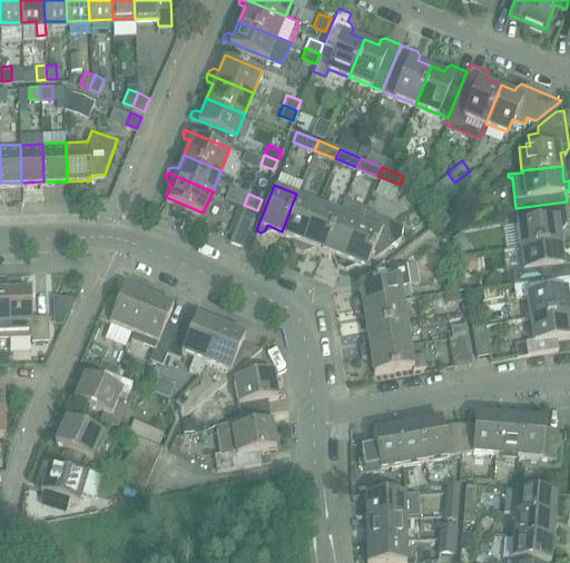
[(295,246),(300,248),(317,203),(296,194),(282,231),(295,237),(293,242),(295,246)]
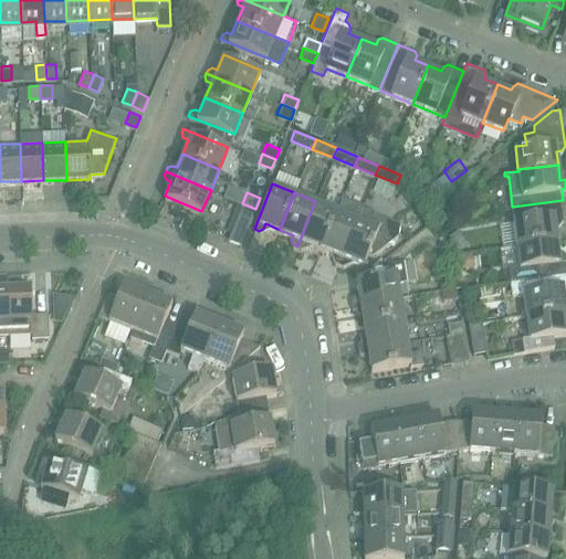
[(342,197),(337,209),(322,246),(335,252),(333,257),(334,262),(338,263),(362,207),(363,204),(342,197)]
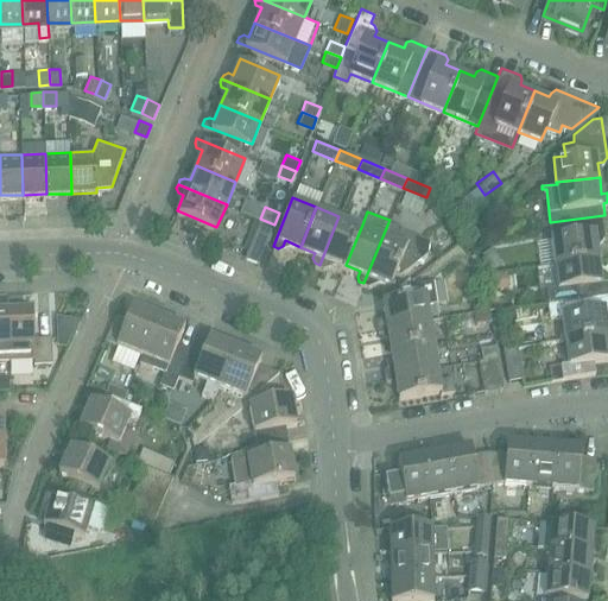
[(550,222),(555,260),(597,254),(596,246),(602,246),(607,241),(605,215),(550,222)]
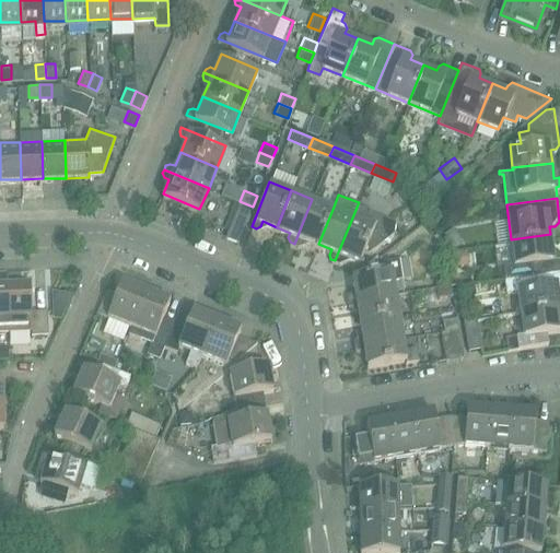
[(304,238),(318,244),(334,207),(312,199),(294,244),(298,245),(302,243),(304,238)]
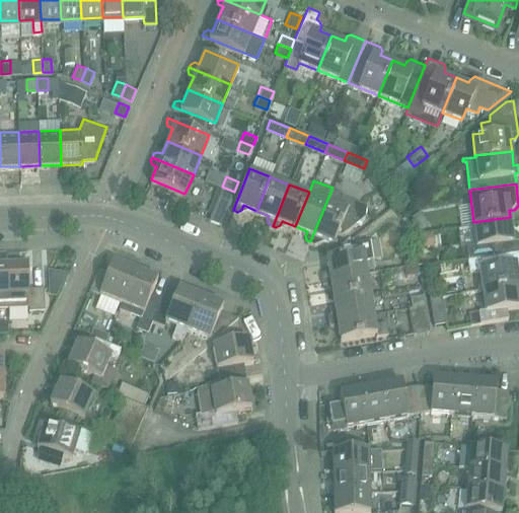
[(234,192),(222,187),(209,217),(221,222),(234,192)]
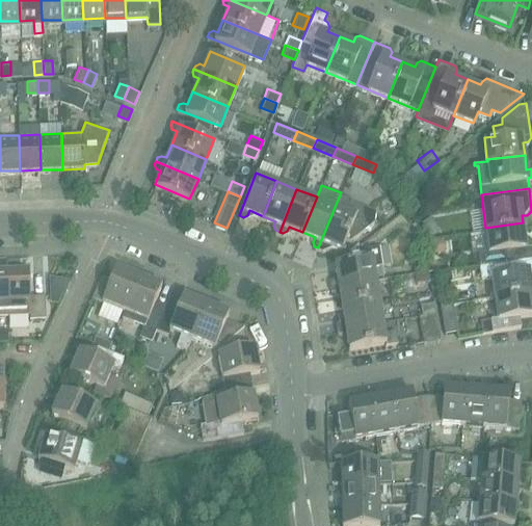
[(340,194),(318,247),(321,250),(326,247),(328,242),(342,248),(346,238),(349,239),(373,220),(374,209),(360,203),(356,200),(353,198),(349,195),(345,194),(340,194)]
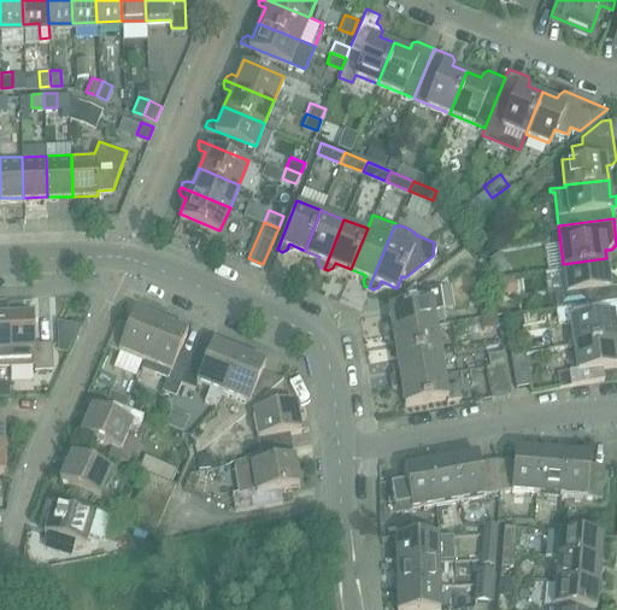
[(554,289),(557,304),(616,295),(616,281),(615,281),(610,281),(606,258),(563,264),(566,288),(554,289)]
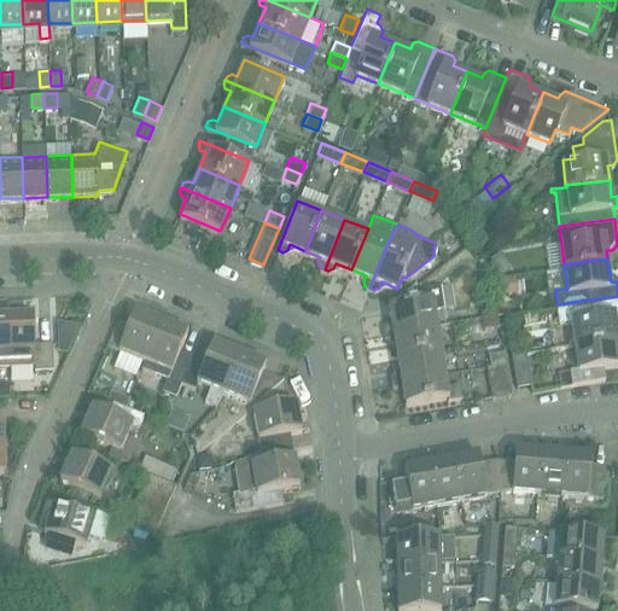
[(383,326),(384,330),(437,321),(435,308),(443,306),(439,285),(406,291),(407,301),(389,303),(391,320),(386,321),(383,326)]
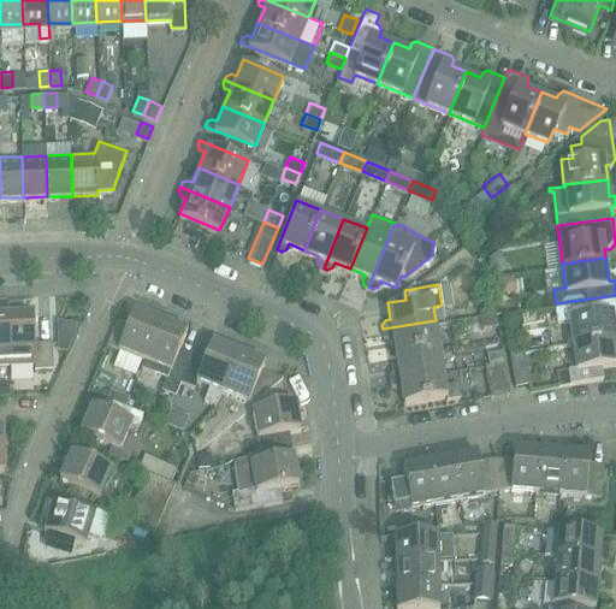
[(569,318),(572,341),(615,335),(614,320),(615,319),(615,295),(556,303),(558,319),(569,318)]
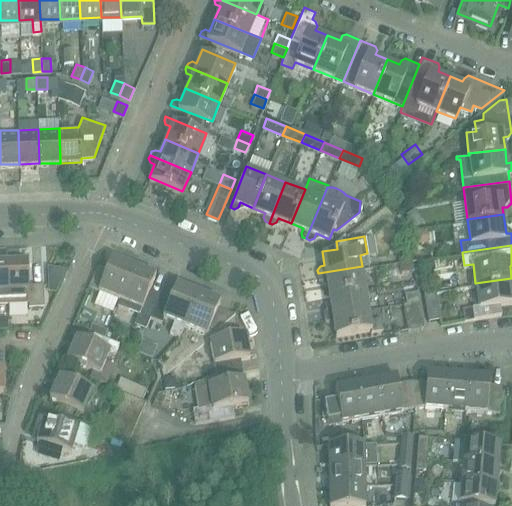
[(398,251),(399,260),(412,258),(411,249),(398,251)]
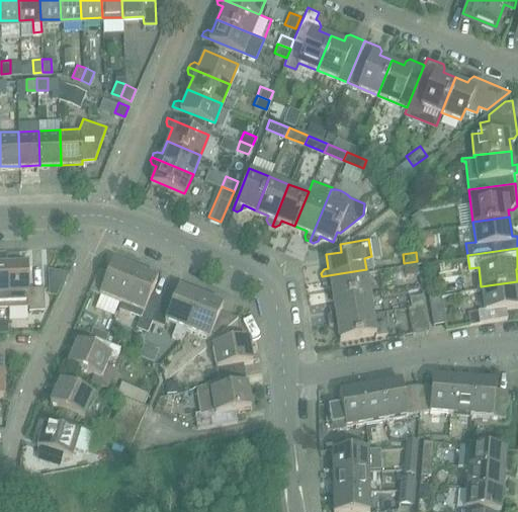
[(89,287),(121,301),(136,266),(113,257),(108,268),(99,264),(89,287)]
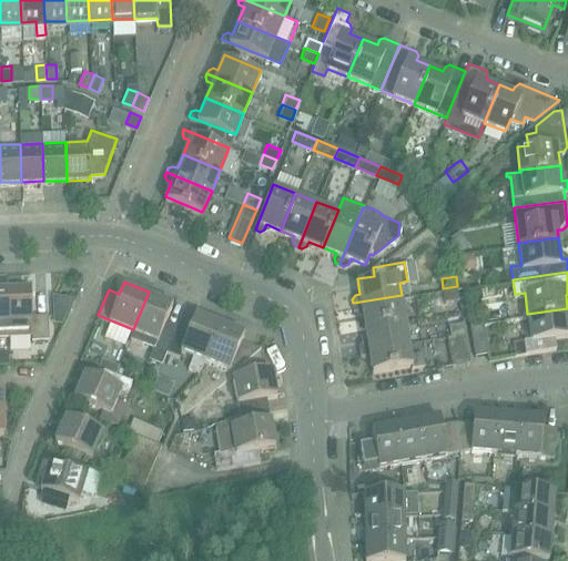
[(30,286),(7,287),(9,333),(31,333),(32,337),(49,337),(48,313),(31,313),(30,286)]
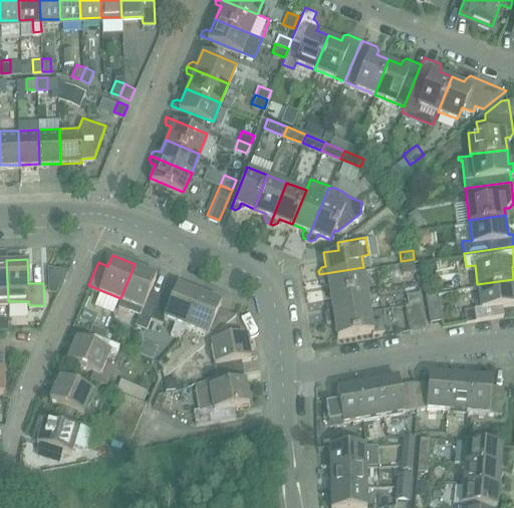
[(414,259),(401,261),(403,271),(416,268),(414,259)]
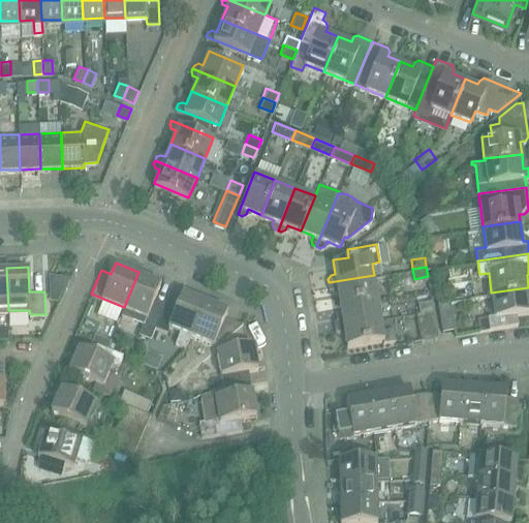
[(151,336),(155,325),(165,301),(155,297),(161,281),(138,272),(122,312),(144,321),(139,332),(151,336)]
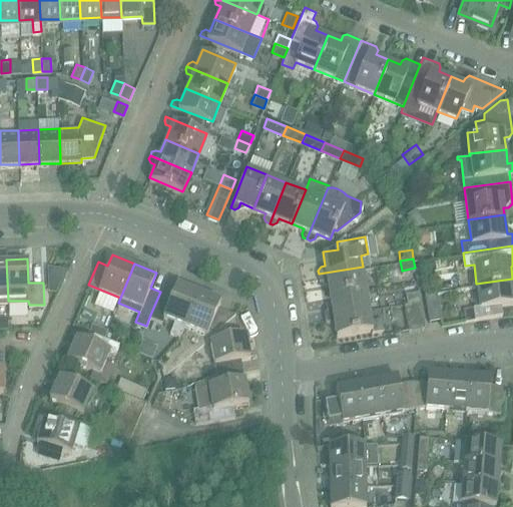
[(328,280),(330,294),(366,288),(363,267),(319,274),(319,278),(323,281),(328,280)]
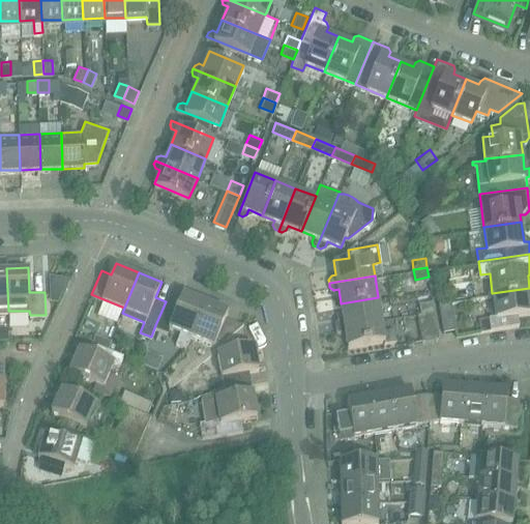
[(529,291),(529,288),(492,293),(495,315),(479,317),(480,327),(519,322),(518,312),(529,310),(529,291)]
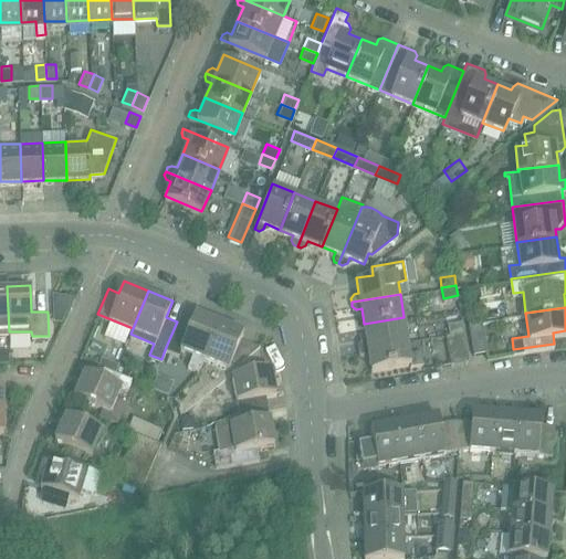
[(202,361),(205,357),(219,320),(195,310),(188,326),(177,322),(166,347),(180,352),(181,347),(192,351),(187,364),(197,368),(202,361)]
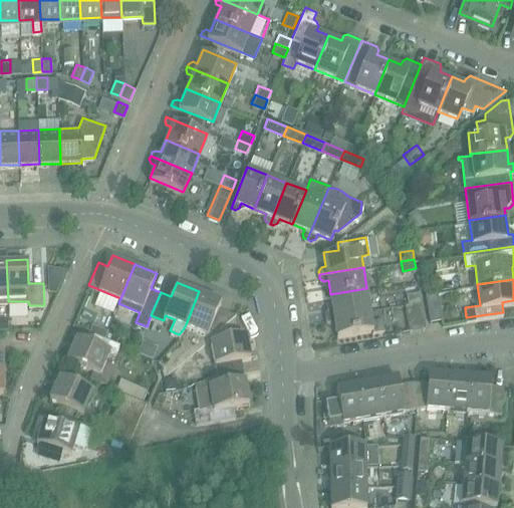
[(325,311),(325,315),(369,308),(366,288),(330,294),(332,307),(327,307),(325,311)]
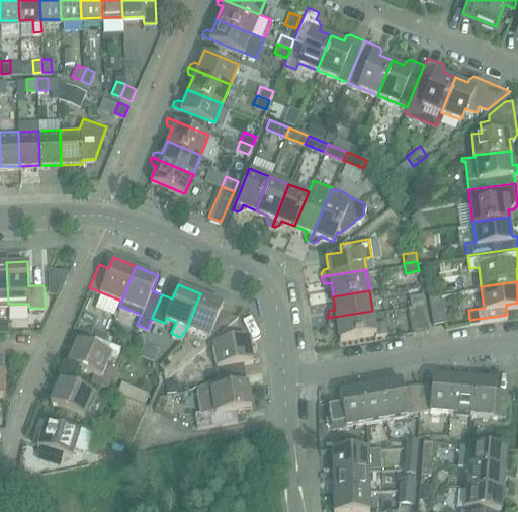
[(429,294),(430,302),(433,322),(445,320),(441,292),(429,294)]
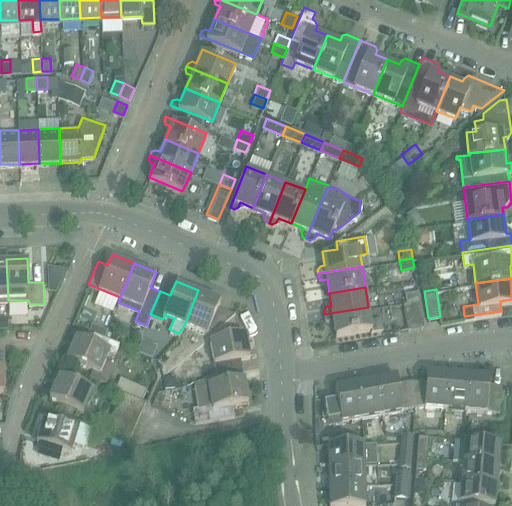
[(209,328),(213,330),(235,313),(217,305),(220,299),(198,290),(185,323),(207,332),(209,328)]
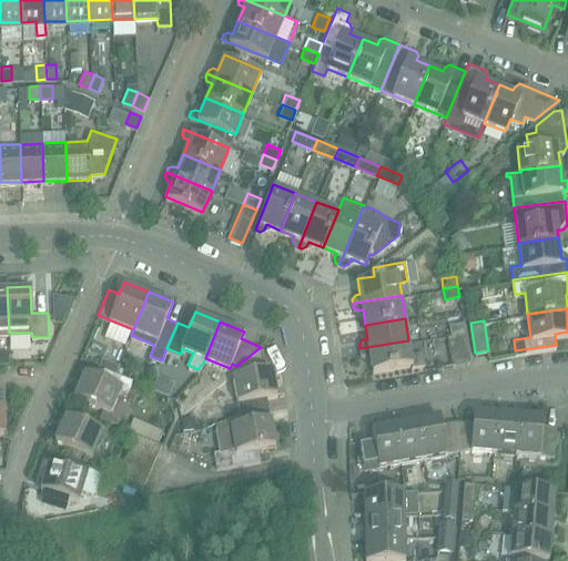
[(449,324),(452,334),(465,330),(464,322),(449,324)]
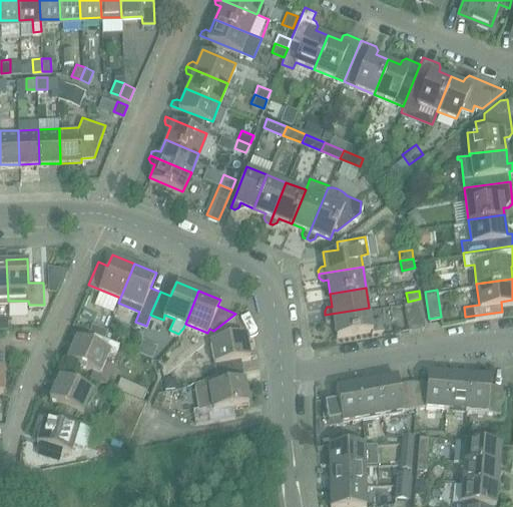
[(420,299),(408,302),(404,302),(409,328),(424,326),(420,299)]
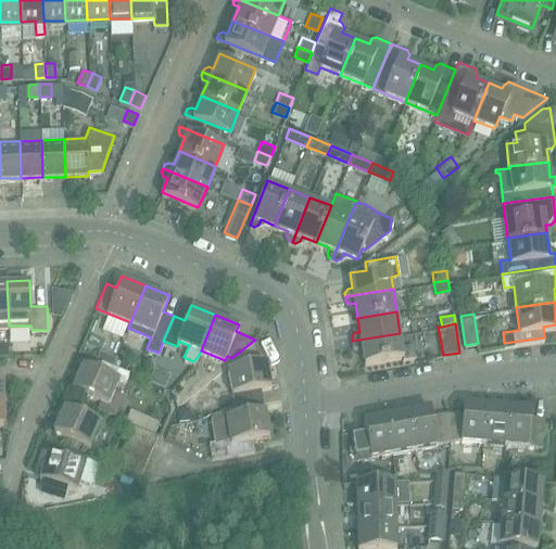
[(400,333),(352,341),(353,344),(356,347),(362,346),(365,361),(402,356),(403,358),(416,356),(414,342),(402,344),(400,333)]
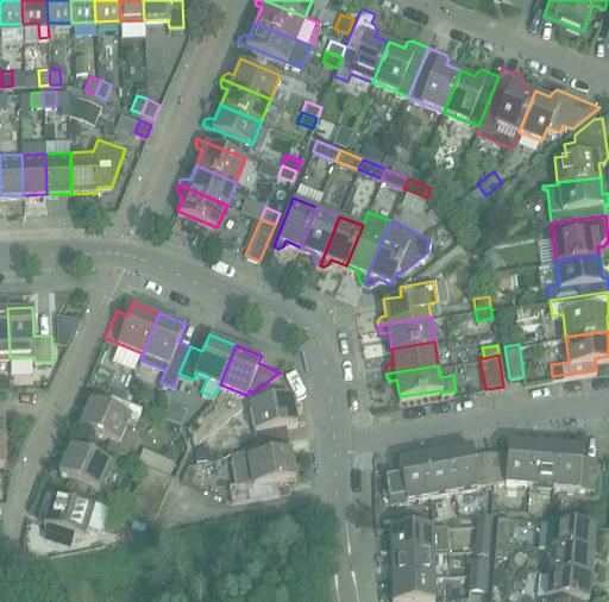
[(280,372),(253,393),(255,400),(251,400),(255,430),(296,422),(292,394),(283,395),(280,372)]
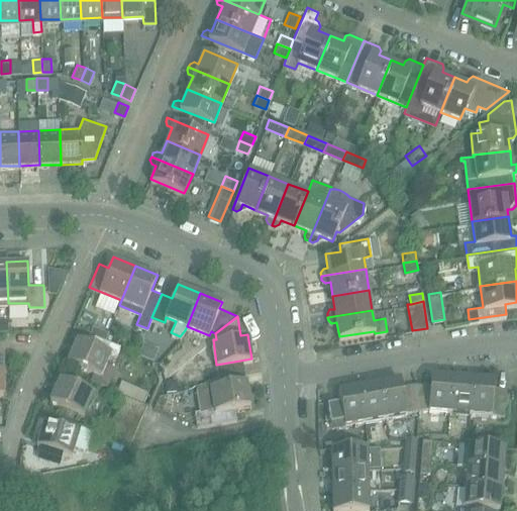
[(90,332),(105,338),(108,330),(93,323),(90,332)]
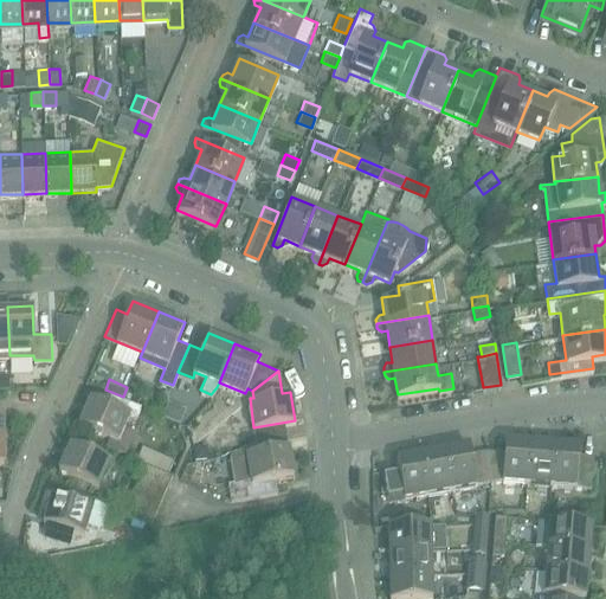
[(211,422),(236,399),(226,388),(201,411),(211,422)]
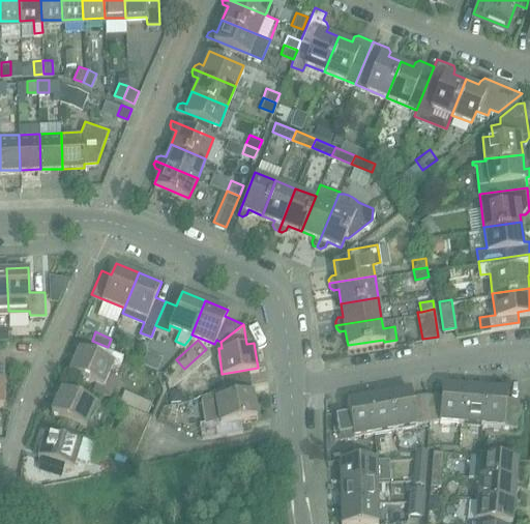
[(93,352),(80,347),(69,370),(102,385),(113,362),(118,366),(123,355),(96,344),(93,352)]
